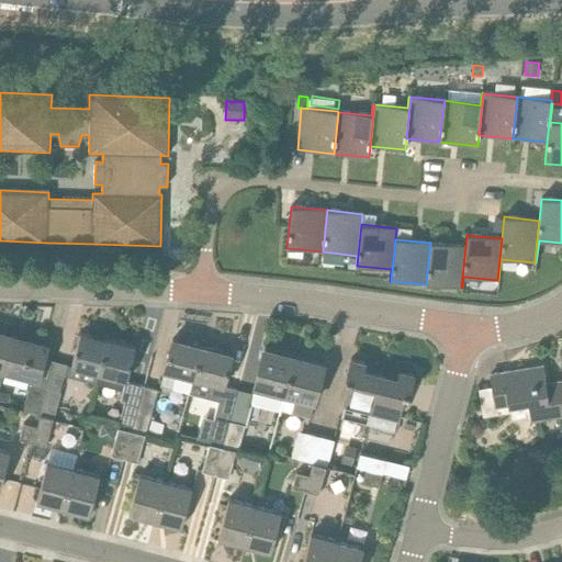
[(426,284),(461,288),(465,246),(430,243),(426,284)]
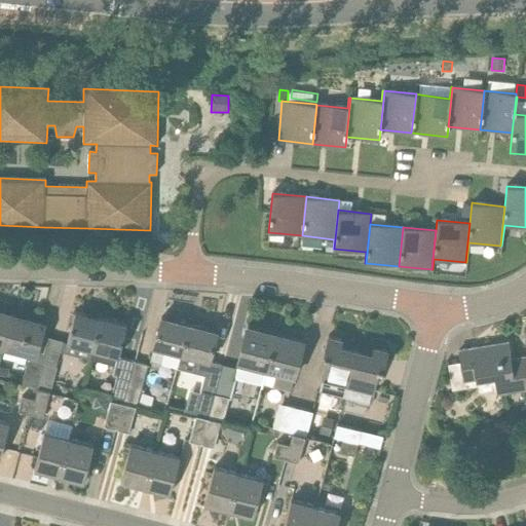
[(5,348),(13,316),(0,312),(0,361),(4,347),(5,348)]
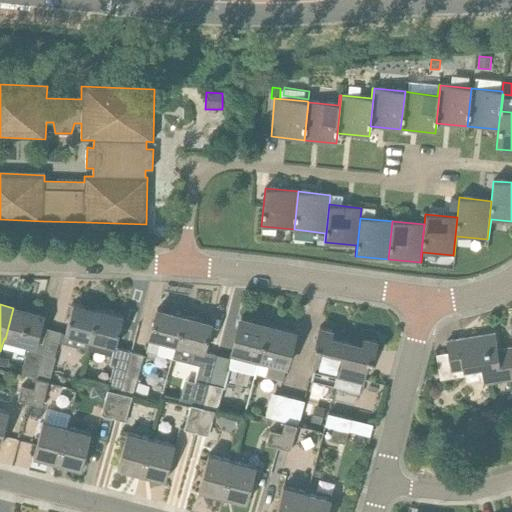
[(90,343),(100,311),(73,304),(64,336),(90,343)]
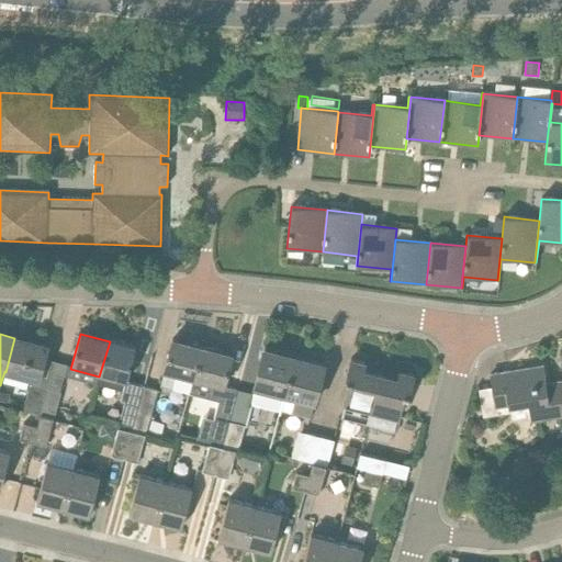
[(6,372),(37,382),(47,347),(14,338),(6,372)]
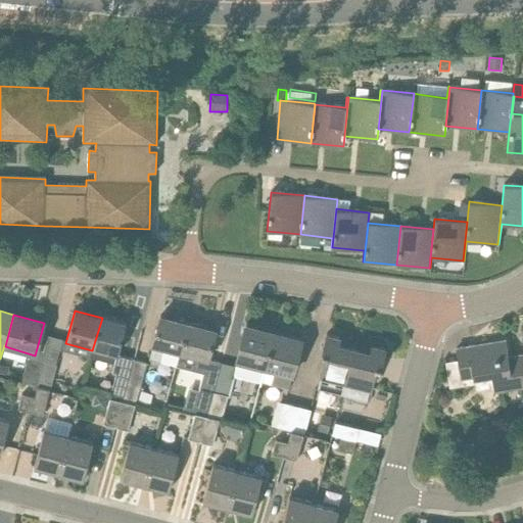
[(181,353),(189,324),(160,316),(149,361),(160,364),(164,349),(180,353),(181,353)]
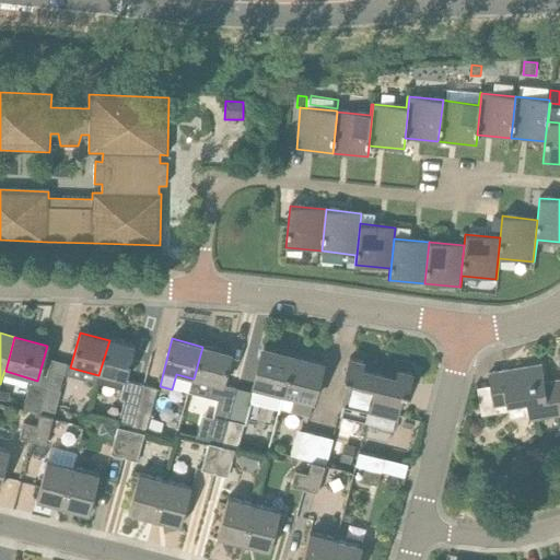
[(125,381),(126,381),(126,380),(135,347),(109,340),(98,375),(124,383),(125,381)]
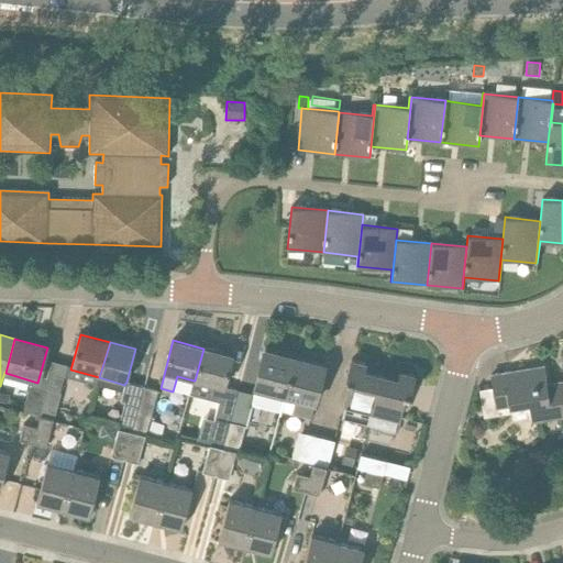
[(203,349),(195,381),(194,381),(189,395),(219,404),(214,418),(217,418),(209,445),(210,445),(223,450),(238,390),(223,387),(232,355),(203,349)]
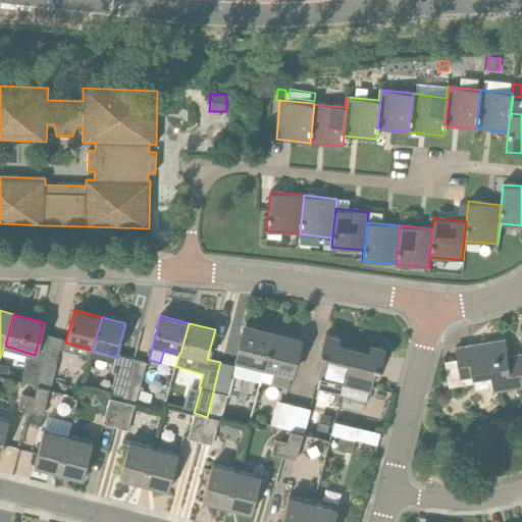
[(263,369),(273,331),(272,331),(271,335),(257,330),(258,327),(246,324),(235,365),(220,362),(207,417),(219,420),(220,420),(223,407),(227,395),(229,396),(233,374),(260,380),(263,369)]
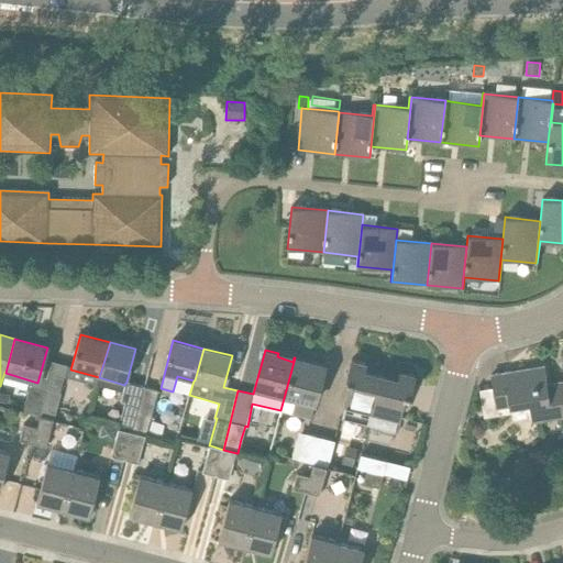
[(310,419),(315,403),(324,365),(311,362),(310,366),(295,362),(296,357),(295,357),(284,398),(295,400),(291,415),(310,419)]
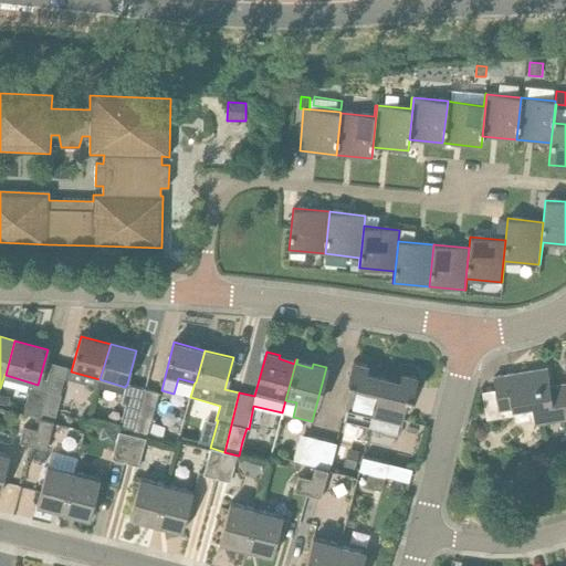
[(368,428),(381,377),(366,374),(367,366),(353,363),(347,385),(353,386),(346,407),(347,408),(344,421),(368,428)]
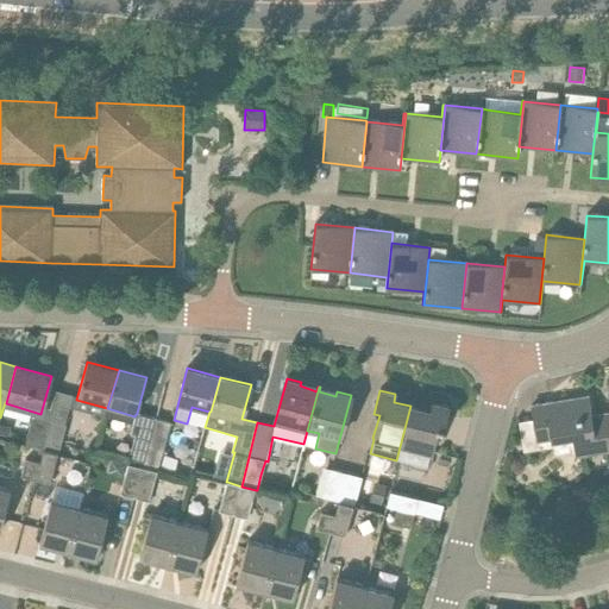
[(545,405),(546,413),(532,415),(538,450),(577,444),(581,458),(608,453),(603,416),(591,418),(589,397),(545,405)]
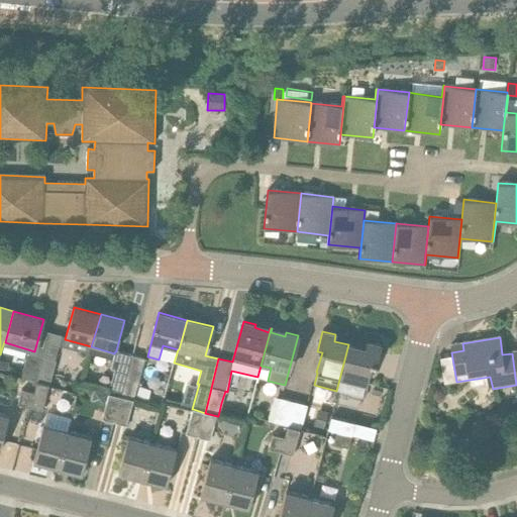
[(336,391),(343,393),(363,398),(371,364),(376,365),(380,345),(368,342),(366,348),(348,344),(336,391)]
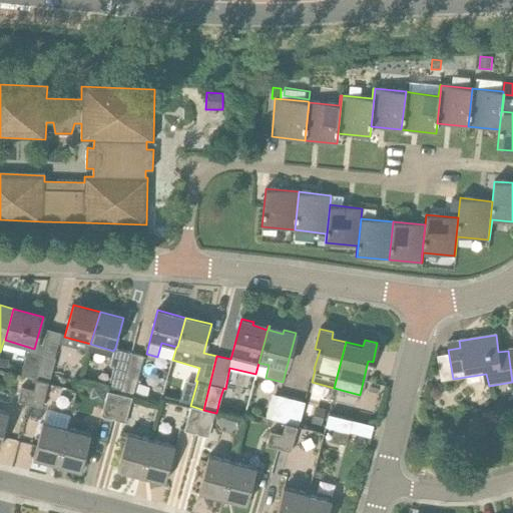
[(109,366),(113,368),(126,371),(131,352),(115,348),(115,349),(114,349),(113,351),(109,366)]
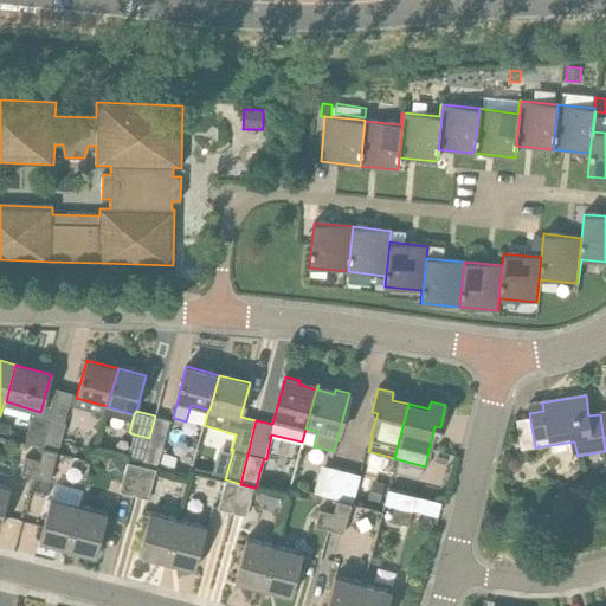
[(43,449),(51,420),(32,414),(25,444),(43,449)]
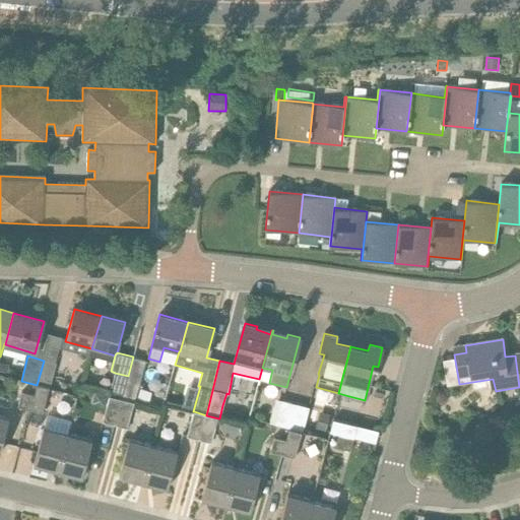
[(134,402),(145,361),(133,356),(128,376),(121,399),(134,402)]
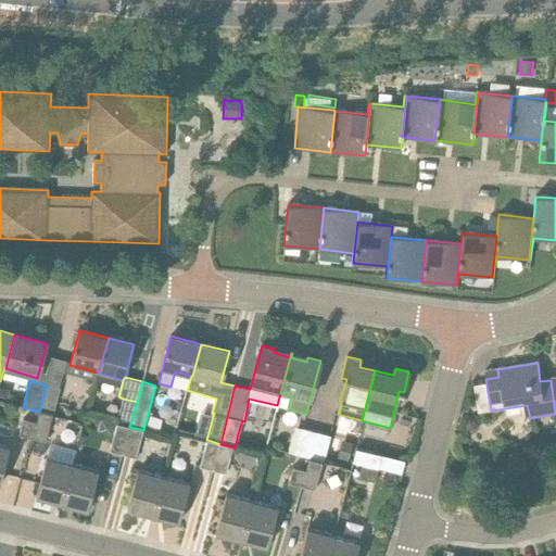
[(53,415),(60,389),(47,386),(39,412),(52,415),(53,415)]
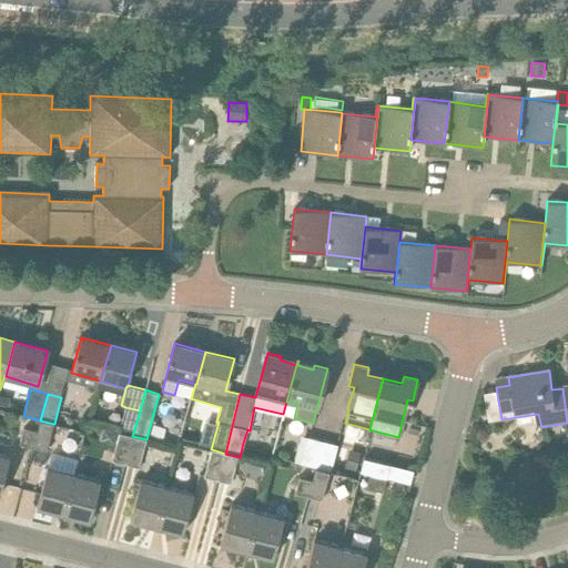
[(0,396),(0,409),(7,412),(10,399),(4,397),(0,396)]
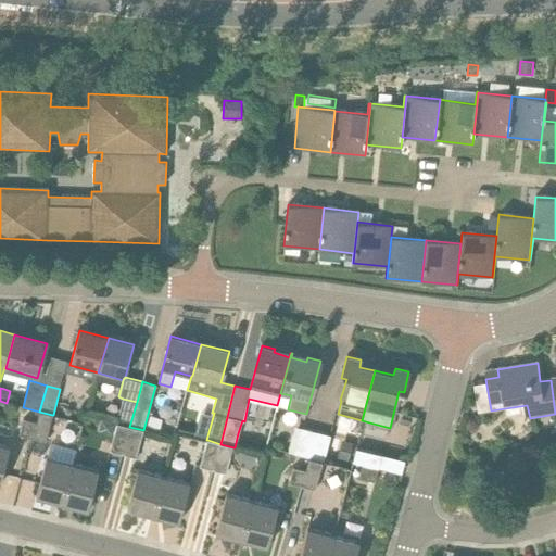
[(123,399),(116,425),(129,427),(137,402),(123,399)]
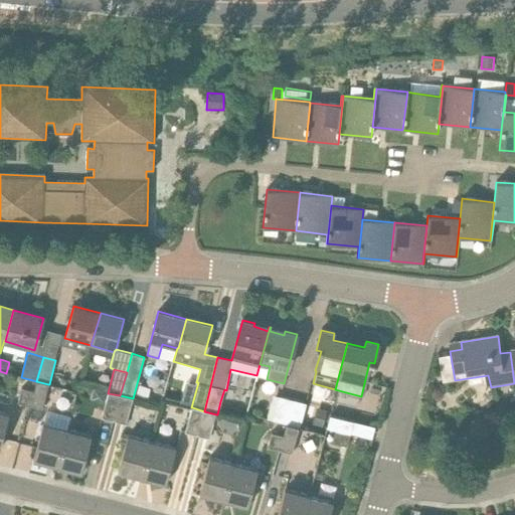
[(36,381),(33,391),(29,406),(41,409),(48,384),(36,381)]
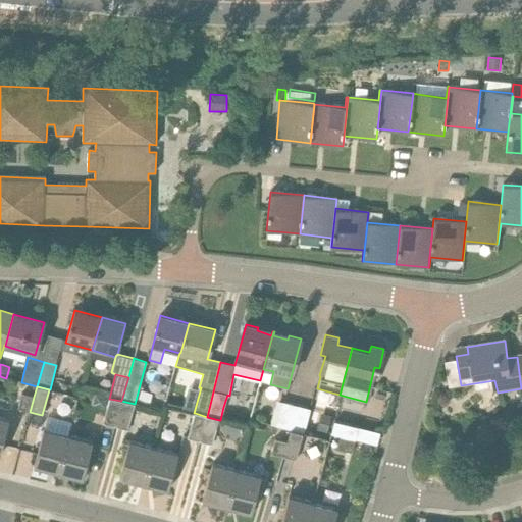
[(138,403),(149,405),(152,394),(141,390),(138,403)]
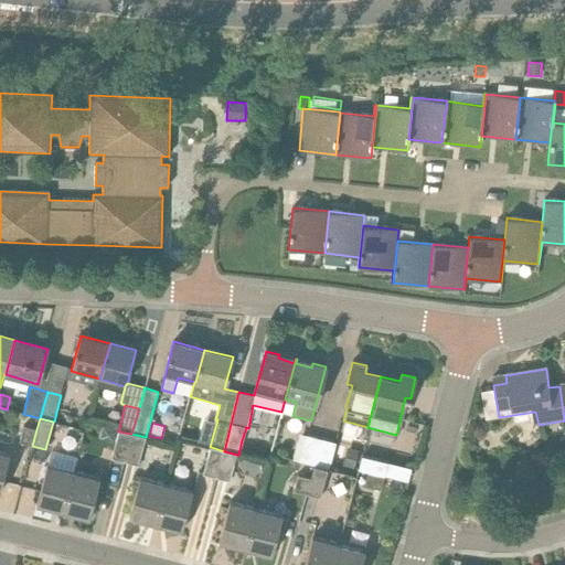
[(19,443),(32,446),(36,429),(23,426),(19,443)]
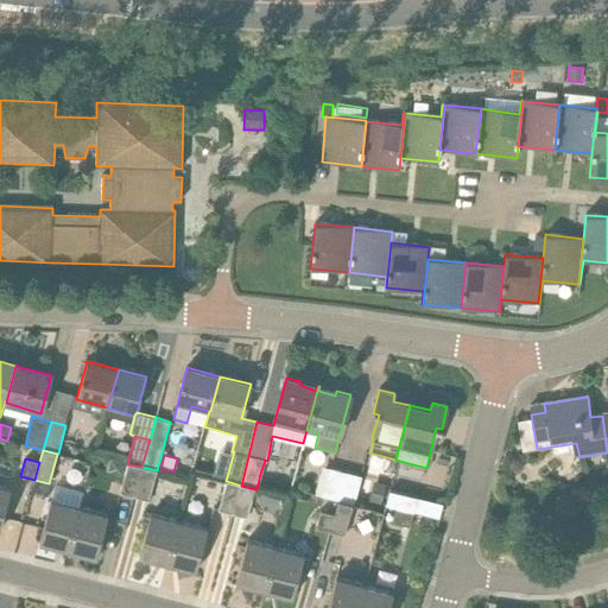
[(120,494),(134,496),(141,467),(127,464),(120,494)]
